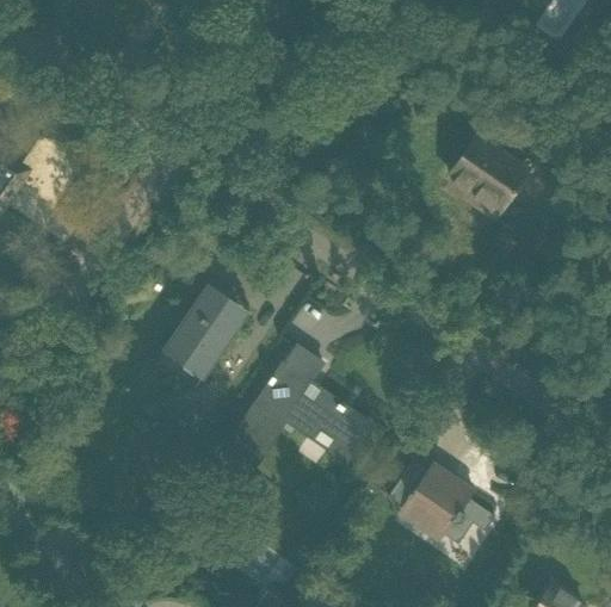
[(440,187),(499,222),(530,168),(473,135),(440,187)]
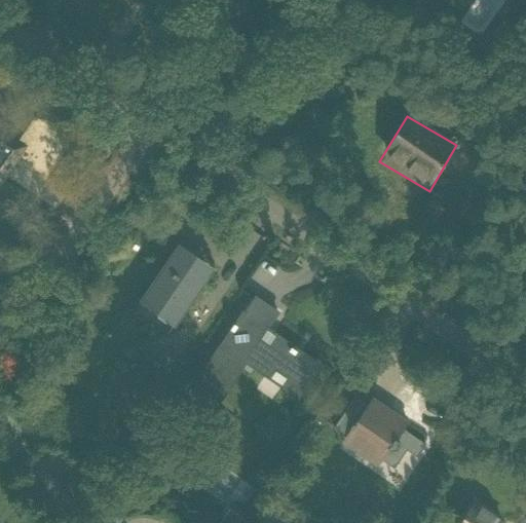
[(179,330),(219,271),(179,244),(139,302),(179,330)]
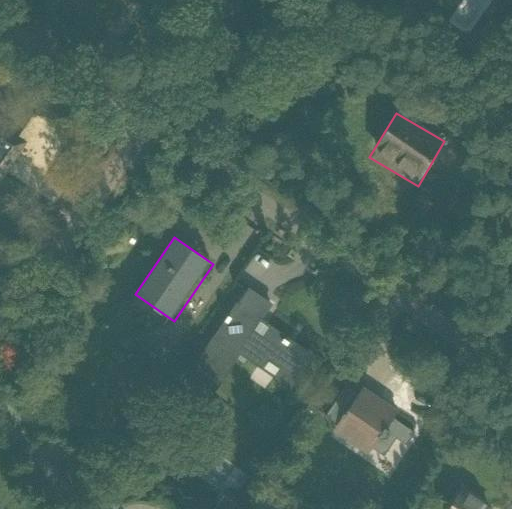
[(276,309),(249,288),(184,374),(209,393),(239,353),(293,393),(319,359),(267,320),(276,309)]
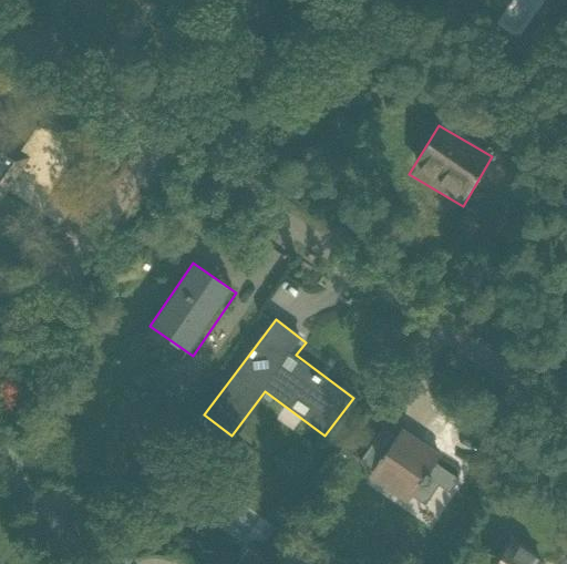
[(449,495),(464,472),(387,420),(358,462),(373,473),(367,482),(405,509),(413,498),(428,506),(439,489),(449,495)]
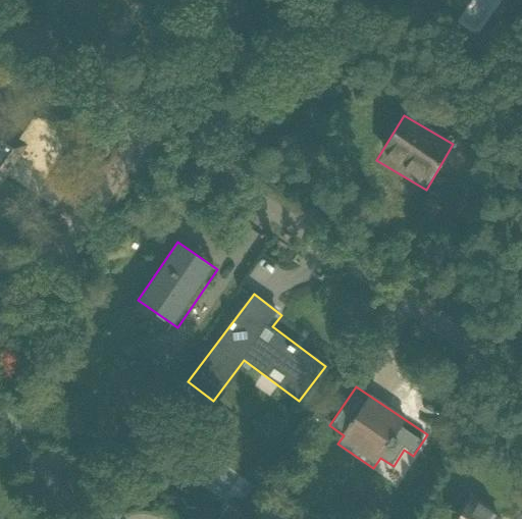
[(503,518),(473,497),(456,518),(503,518)]
